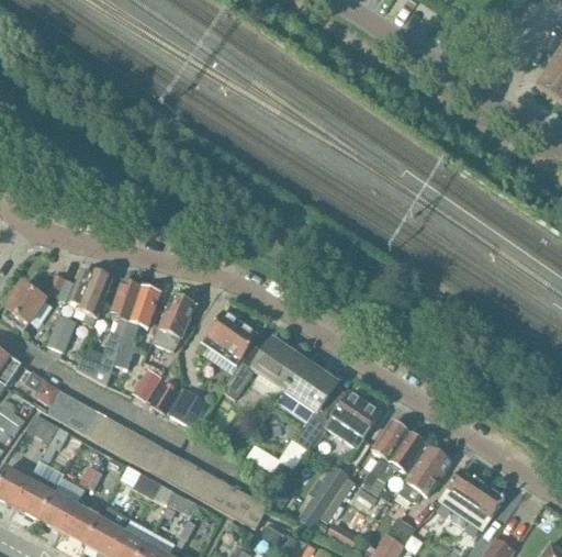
[(561,45),(552,62),(561,67),(561,45)]
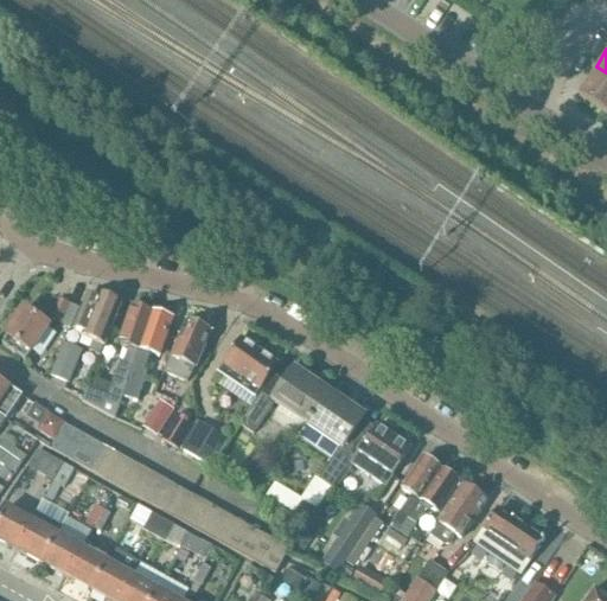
[(606,72),(596,66),(579,93),(606,110),(606,72)]
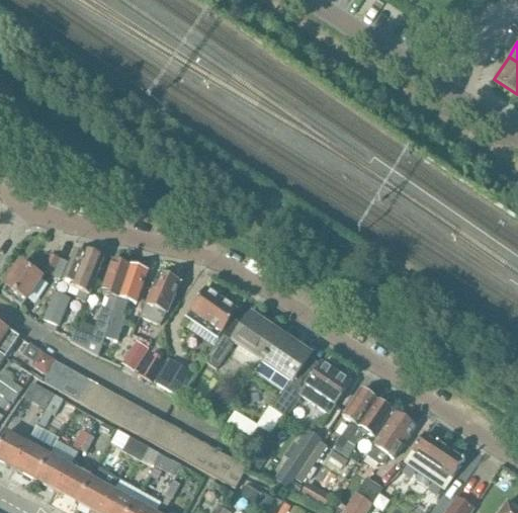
[(89,292),(104,256),(86,249),(84,254),(74,250),(63,277),(70,280),(69,284),(79,288),(76,296),(86,301),(89,292)]
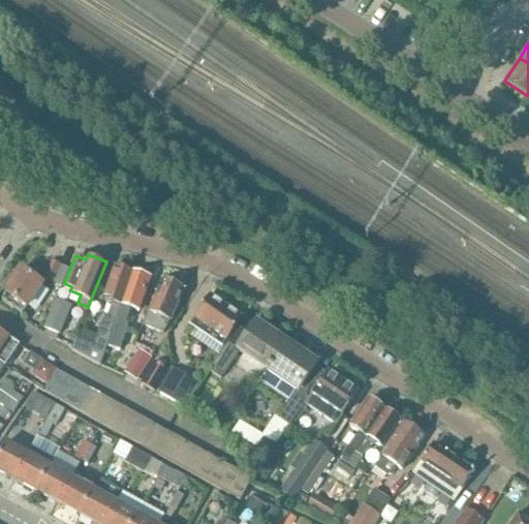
[(69,265),(50,256),(42,274),(62,282),(69,265)]
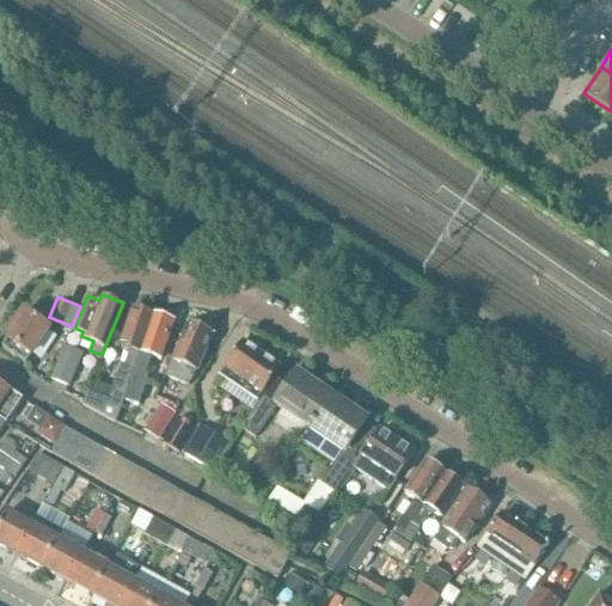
[(87,387),(83,401),(116,420),(124,397),(126,397),(155,311),(133,304),(120,343),(129,346),(124,361),(121,360),(109,395),(87,387)]
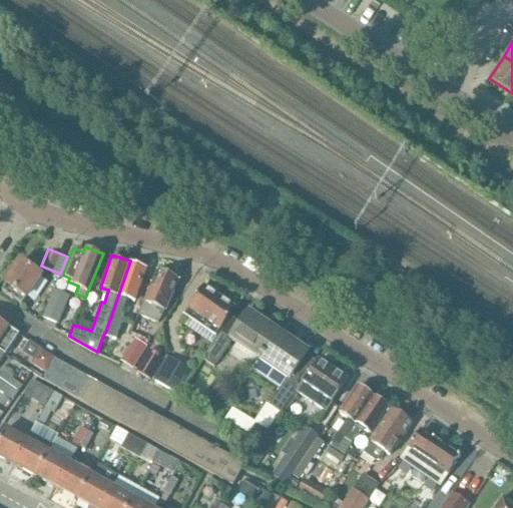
[(6,283),(2,289),(22,302),(42,272),(20,258),(4,281),(6,283)]
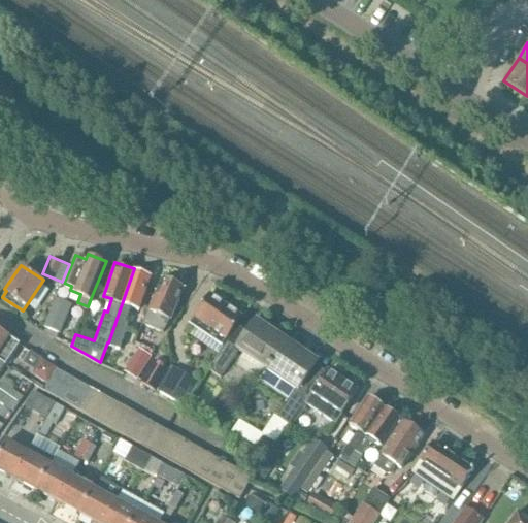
[(131,305),(139,308),(151,274),(134,268),(108,342),(120,347),(129,321),(126,320),(131,305)]
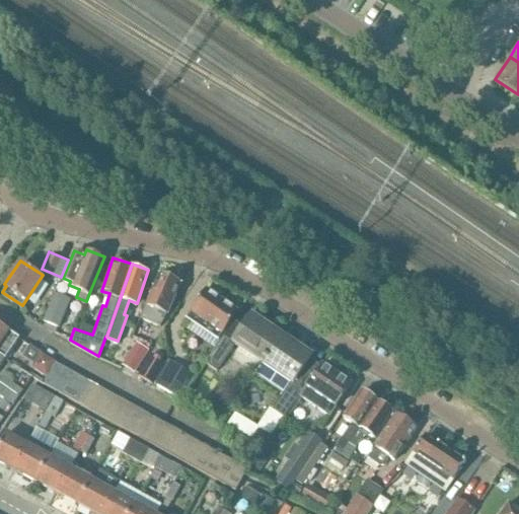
[(161,323),(163,318),(166,311),(168,311),(181,281),(158,271),(145,302),(146,302),(141,315),(161,323)]
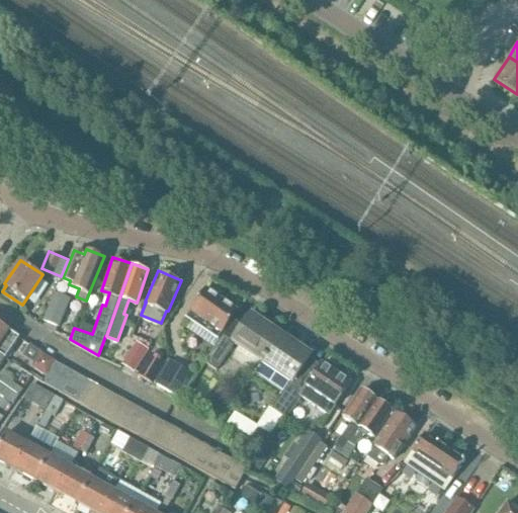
[(221,336),(234,317),(233,316),(238,308),(205,285),(185,314),(220,337),(221,336)]
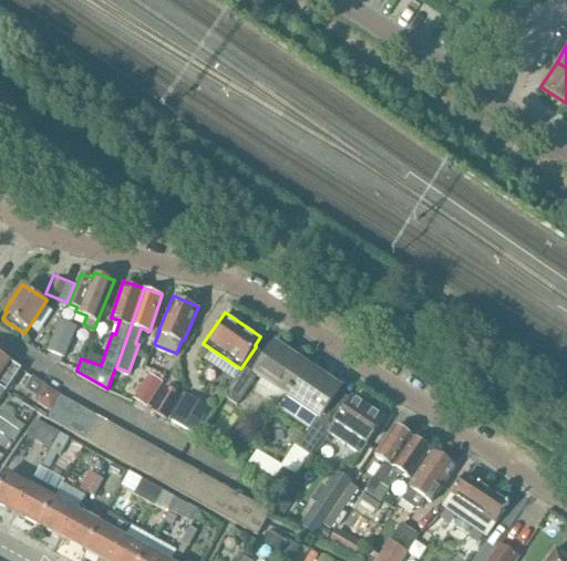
[(59,317),(47,347),(64,355),(78,324),(59,317)]
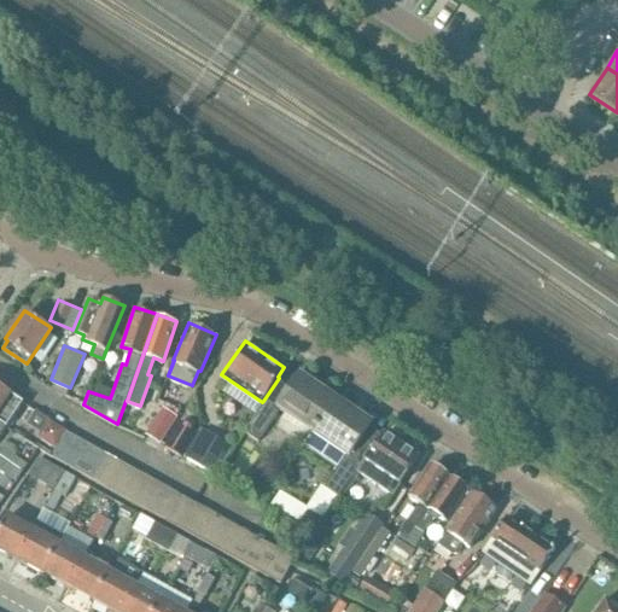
[(290,385),(275,406),(279,408),(312,431),(313,431),(336,398),(298,372),(290,385)]
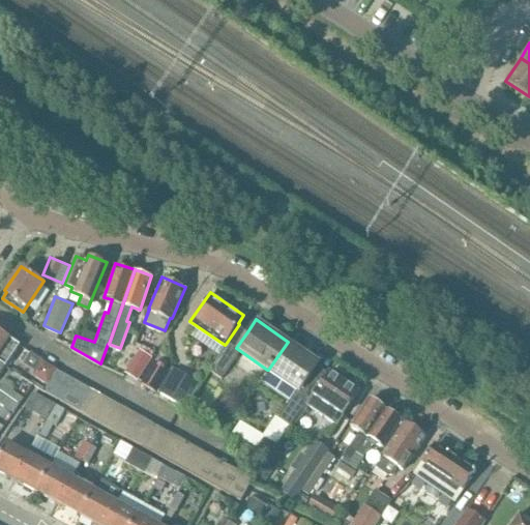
[(10,337),(0,329),(0,359),(2,361),(5,363),(20,342),(10,337)]
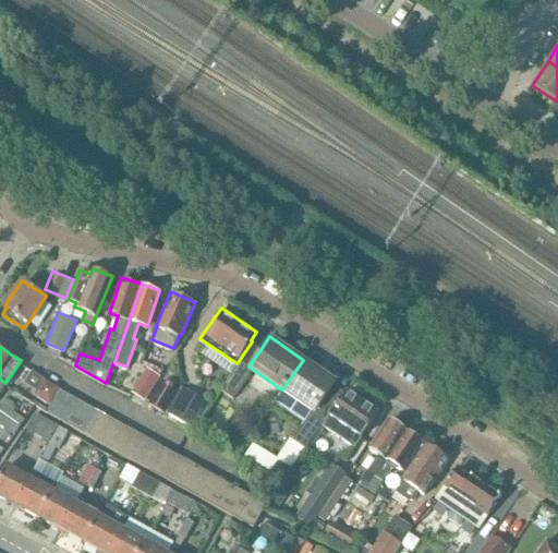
[(303,360),(282,389),(312,409),(304,419),(292,437),(304,446),(305,447),(313,435),(322,422),(338,399),(328,392),(334,383),(335,381),(303,360)]
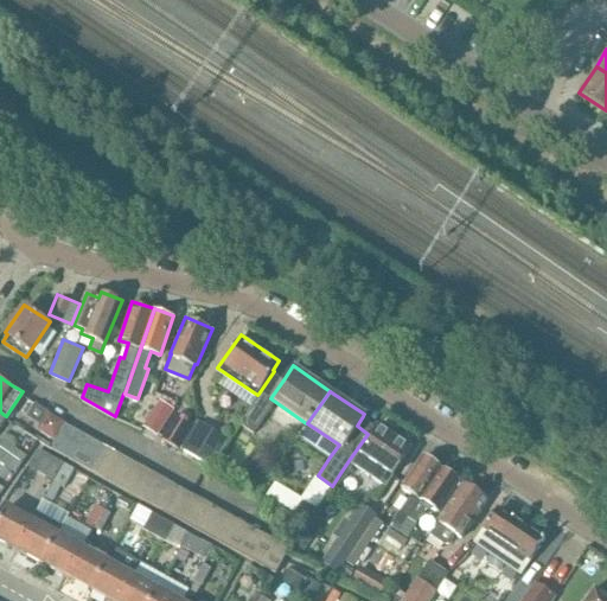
[(257,395),(240,421),(254,430),(272,403),(259,394),(257,395)]
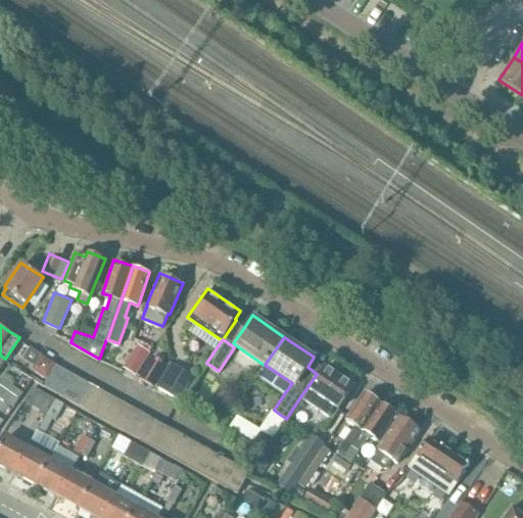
[(135,372),(149,350),(138,343),(124,365),(135,372)]
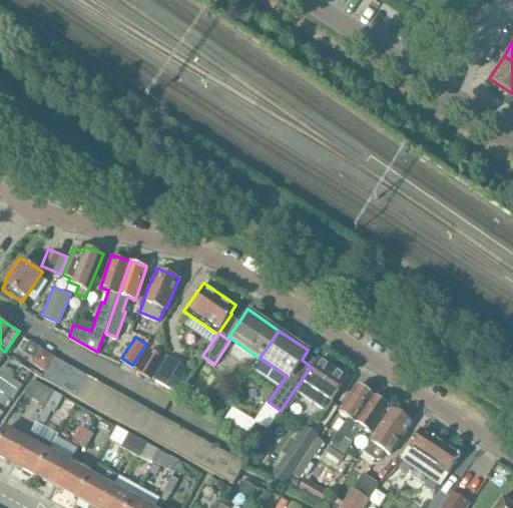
[(29,339),(22,349),(33,357),(30,360),(45,370),(54,356),(55,356),(55,355),(29,338),(29,339)]
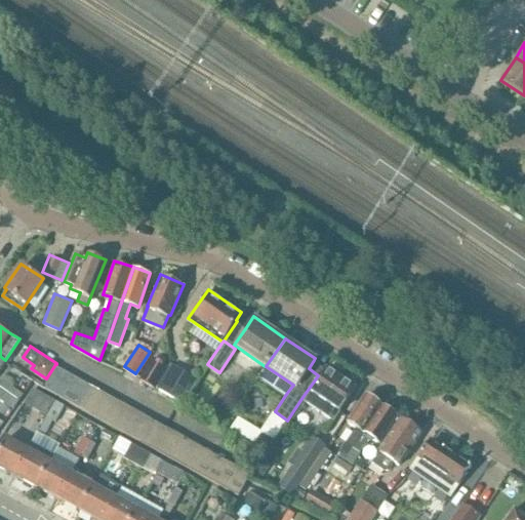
[(167,364),(154,356),(140,376),(154,385),(167,364)]
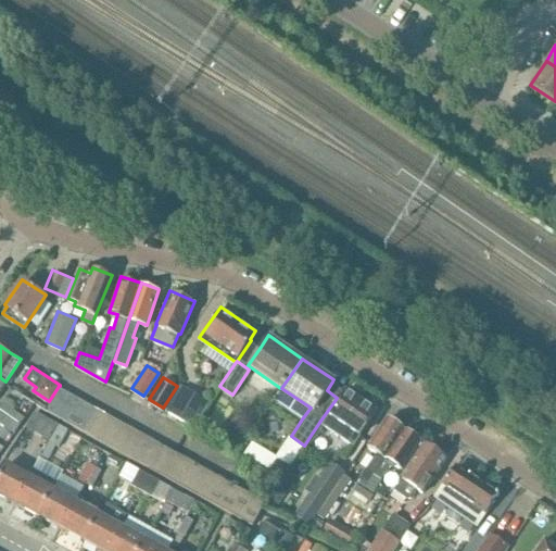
[(196,392),(184,385),(168,409),(180,416),(196,392)]
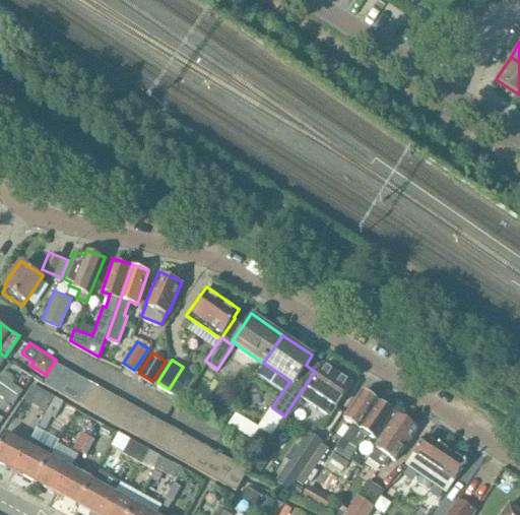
[(56,361),(44,382),(55,388),(66,367),(56,361)]
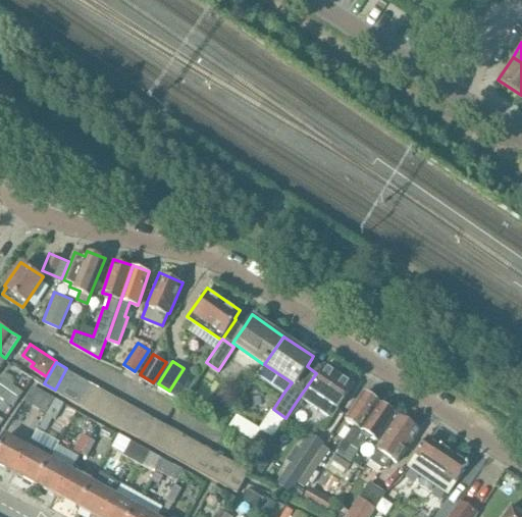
[(316,373),(301,395),(331,415),(353,383),(323,363),(322,365),(316,373)]
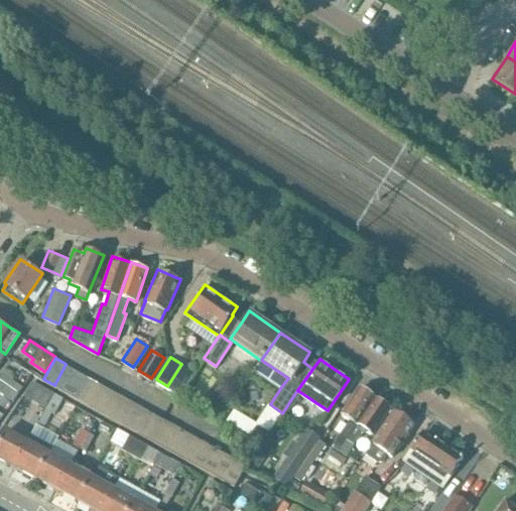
[(66,364),(54,385),(66,391),(77,370),(66,364)]
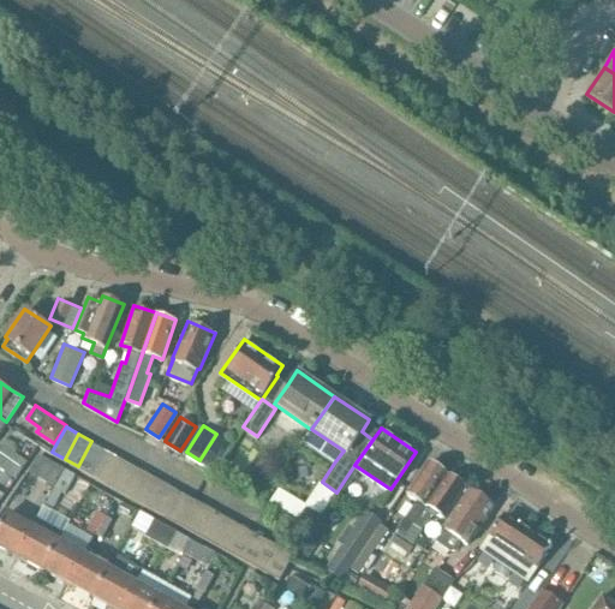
[(91,441),(78,466),(90,473),(105,448),(91,441)]
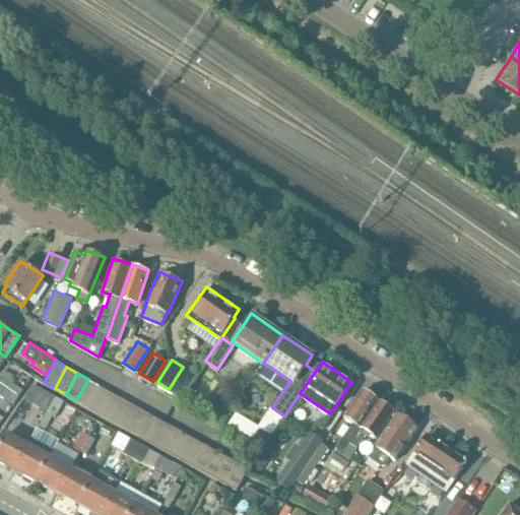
[(23,388),(3,374),(0,377),(0,382),(18,395),(23,388)]
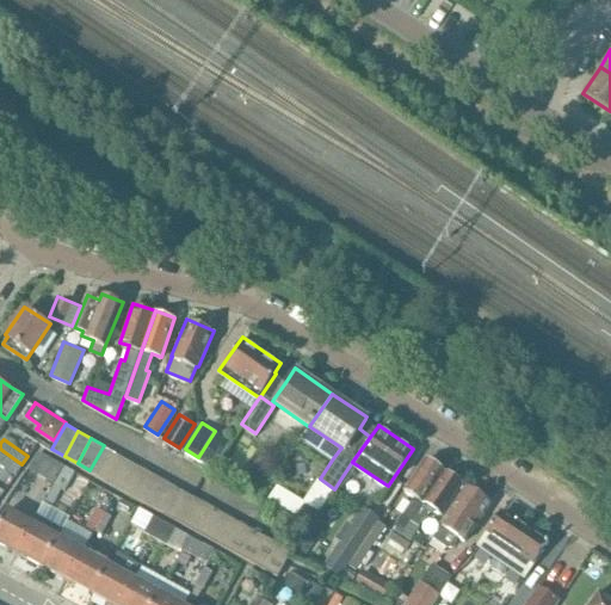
[(104,445),(90,470),(102,477),(116,451),(104,445)]
